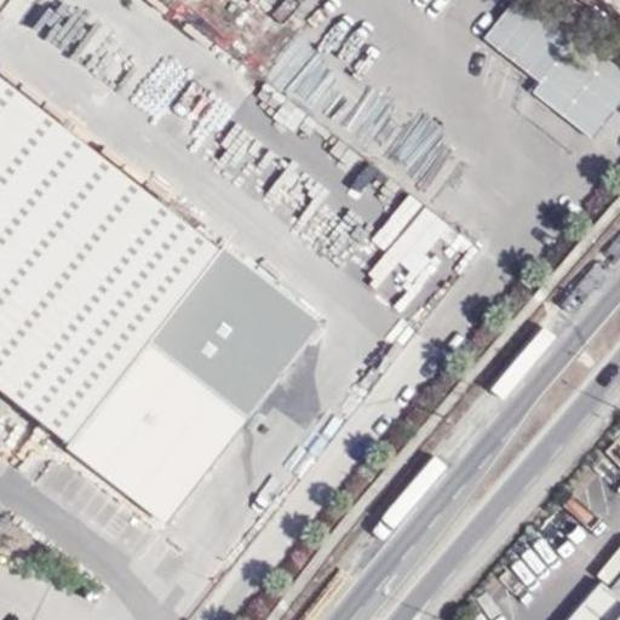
[(515,0),(483,40),(541,85),(538,89),(568,113),(562,119),(592,141),(619,104),(619,72),(577,38),(573,42),(518,0),(515,0)]
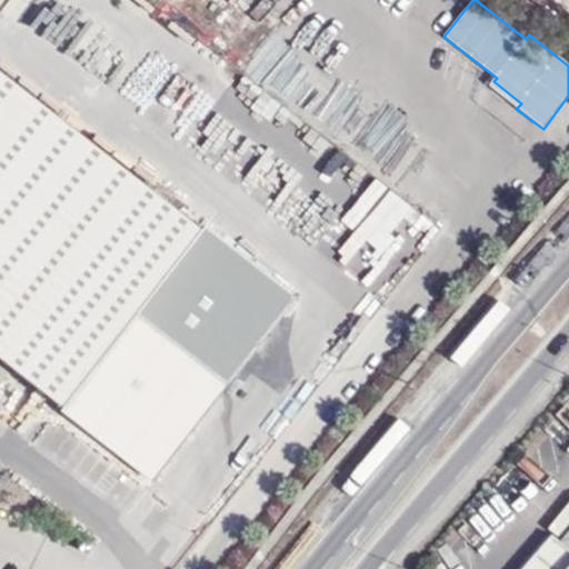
[(42,23),(60,36),(73,18),(55,5),(42,23)]
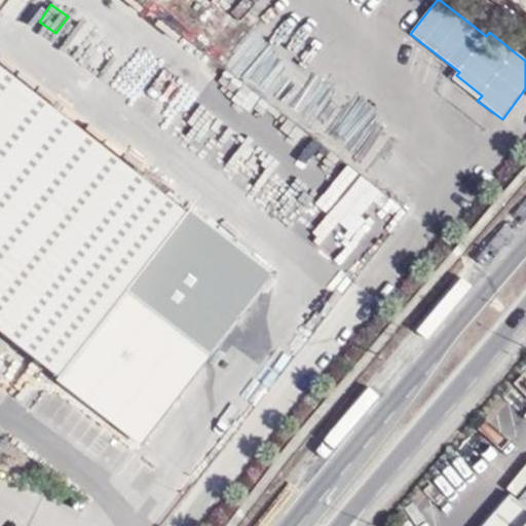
[(207,346),(123,282),(180,207),(0,66),(0,327),(138,434),(207,346)]
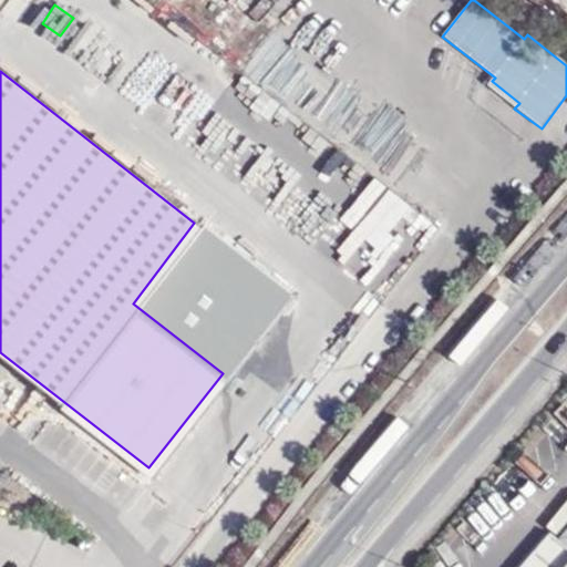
[(492,81),(487,88),(514,109),(519,103),(492,81)]
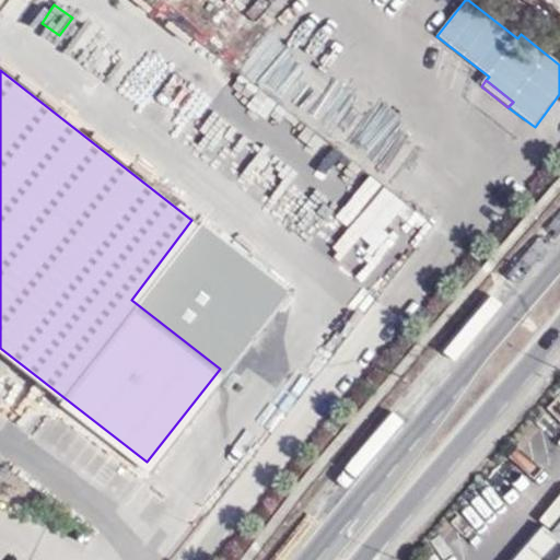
[(559,559),(559,540),(545,528),(517,559),(559,559)]
